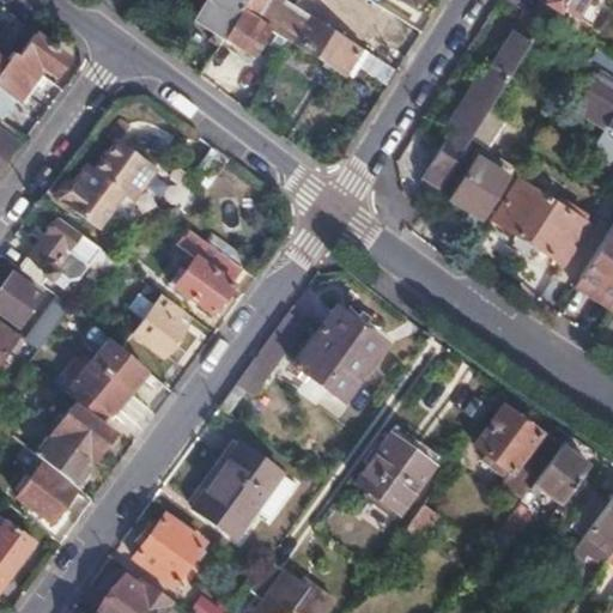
[(202,0),(196,10),(214,22),(214,25),(213,30),(207,40),(218,47),(225,35),(247,0),(202,0)]
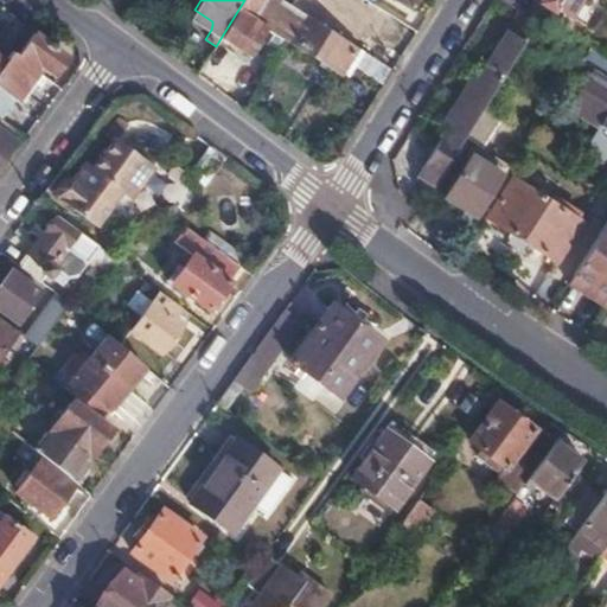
[(264,27),(274,33),(278,30),(292,5),(282,0),(244,0),(223,34),(250,51),(264,27)]
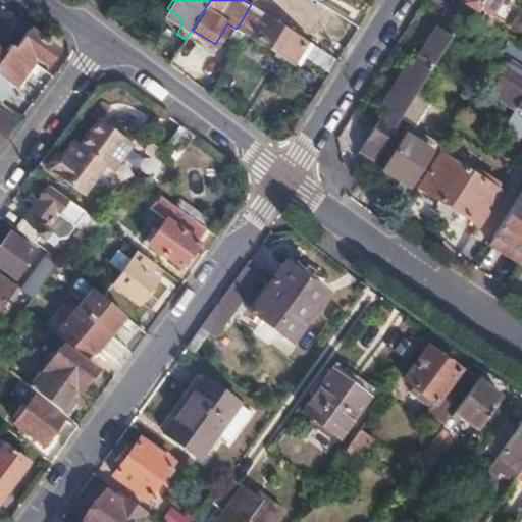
[(307,40),(316,46),(333,57),(338,48),(334,46),(335,44),(313,31),(312,33),(304,28),(306,22),(270,0),(269,0),(253,0),(251,4),(292,31),(307,40)]
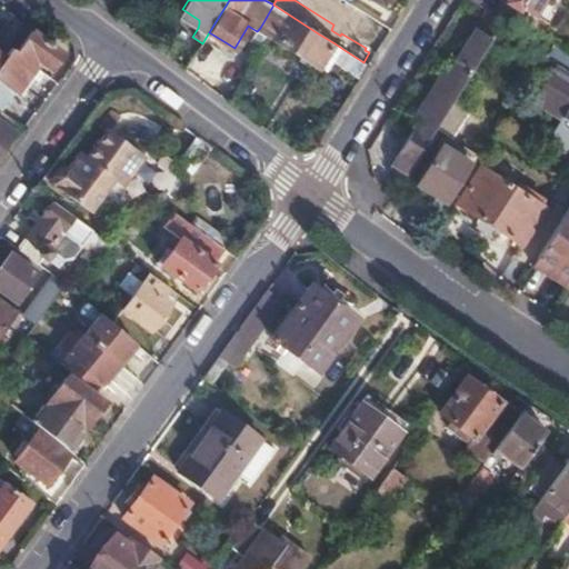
[(370,0),(388,10),(393,0),(370,0)]
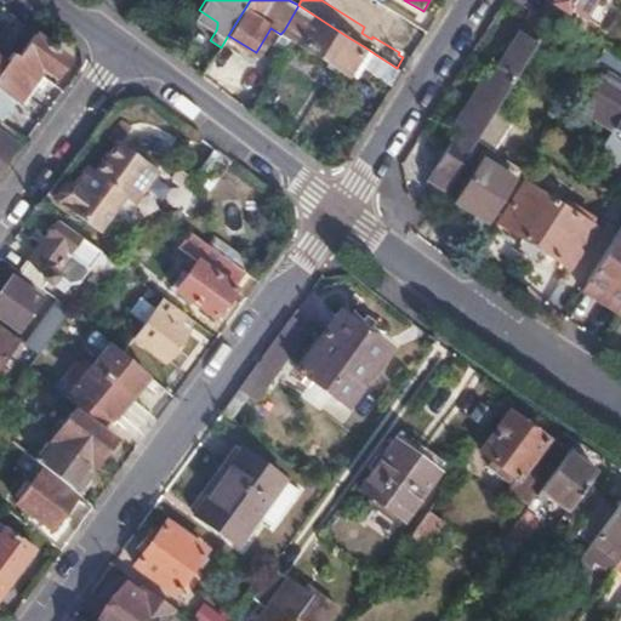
[(527,0),(513,0),(531,11),(534,5),(527,0)]
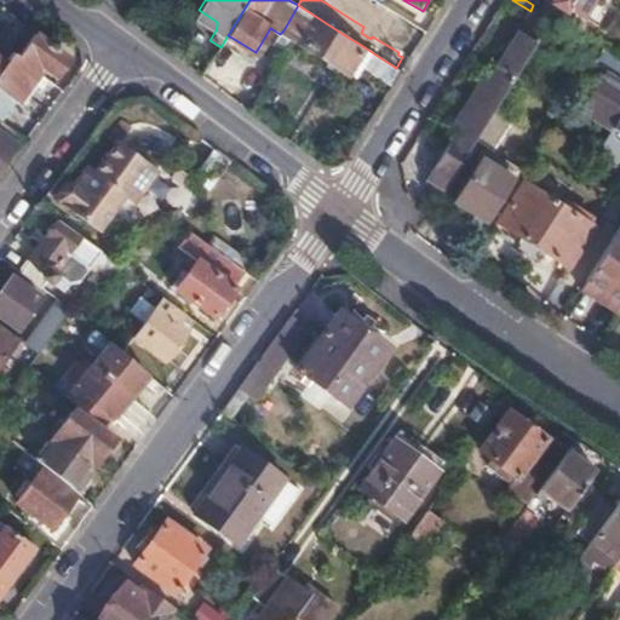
[(592,0),(551,0),(551,1),(566,10),(568,6),(583,16),(592,0)]
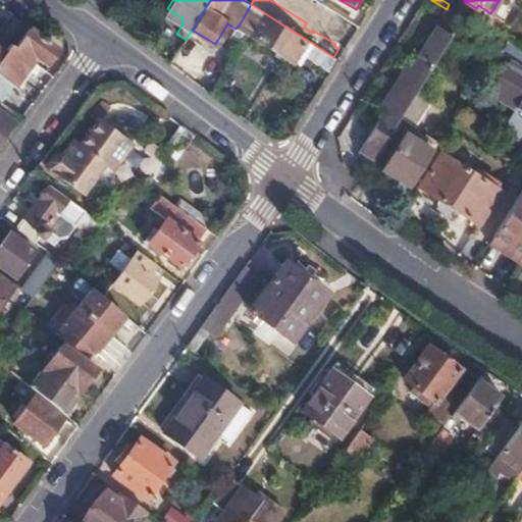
[(328,27),(336,13),(316,1),(308,13),(328,27)]
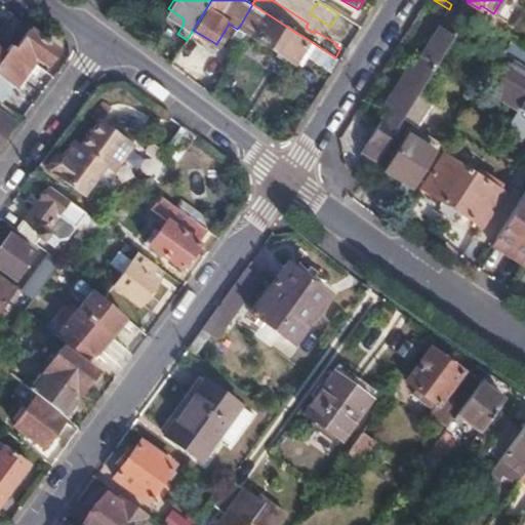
[(252,4),(240,26),(269,44),(295,61),(309,40),(293,31),(252,4)]
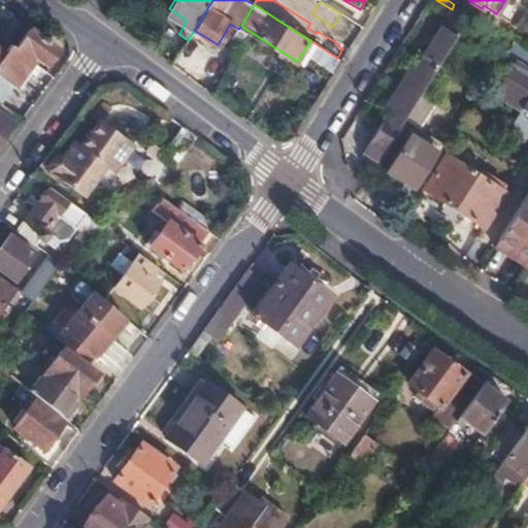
[(363,153),(377,162),(406,116),(421,93),(469,13),(454,4),(452,9),(414,70),(408,67),(389,98),(395,101),(388,113),(363,153)]
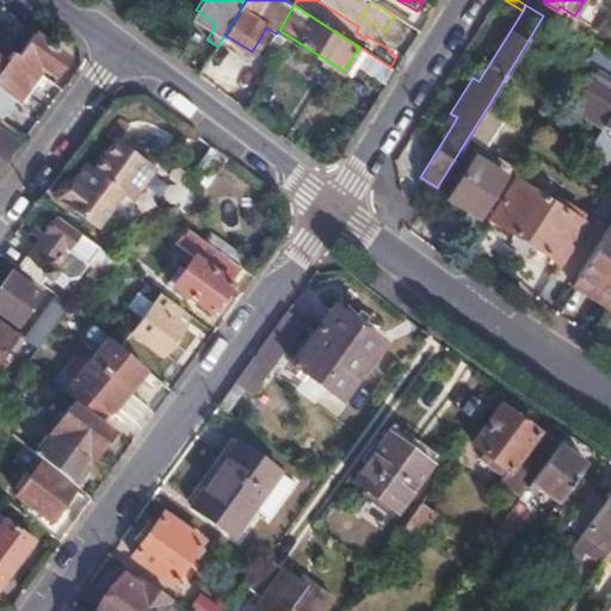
[(0,68),(0,119),(36,73),(35,69),(39,63),(55,73),(68,56),(35,32),(18,55),(13,50),(5,61),(0,68)]
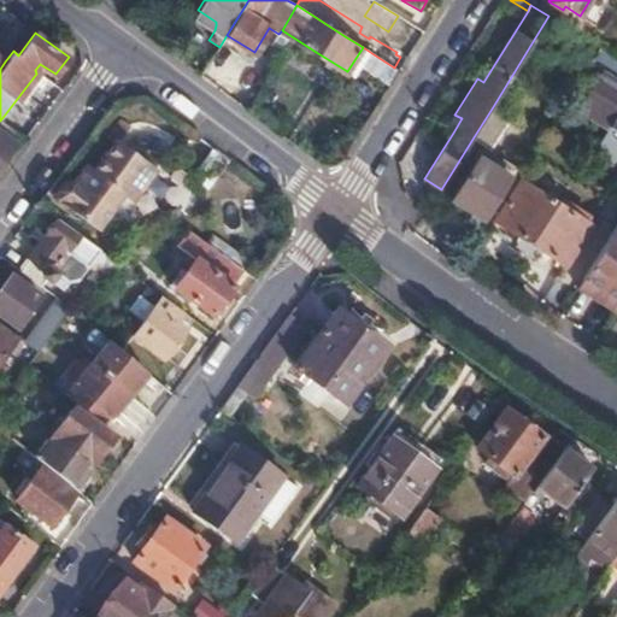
[(616,58),(600,47),(597,54),(616,66),(616,58)]
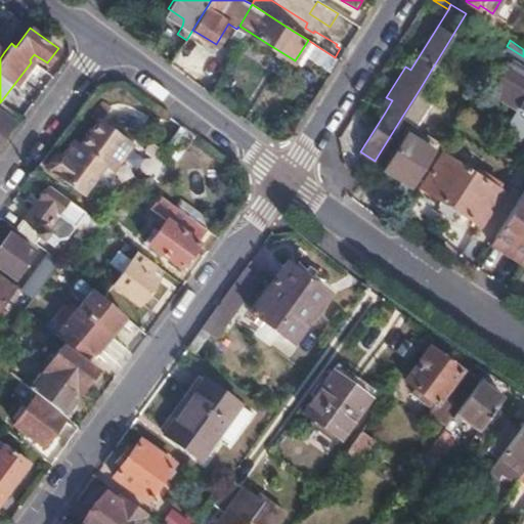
[(309,57),(332,71),(339,59),(335,57),(317,46),(309,57)]
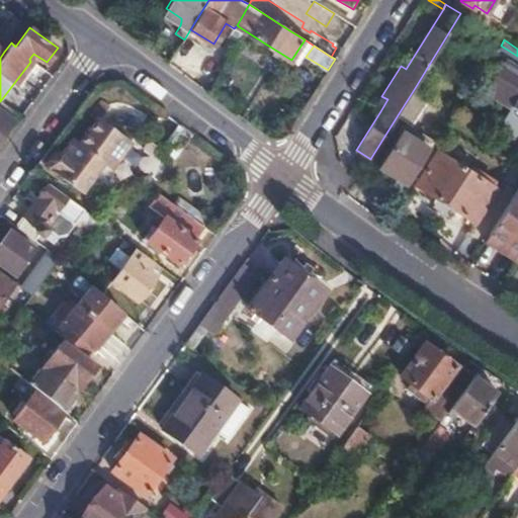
[(517,68),(506,61),(496,78),(505,84),(496,99),(511,108),(501,123),(517,134),(517,68)]
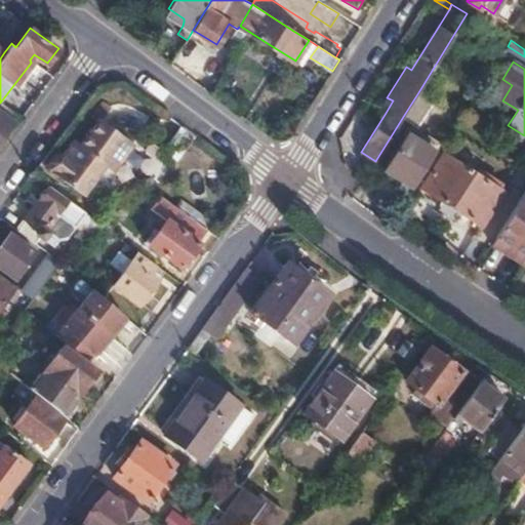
[(512,85),(502,79),(492,94),(502,101),(512,85)]
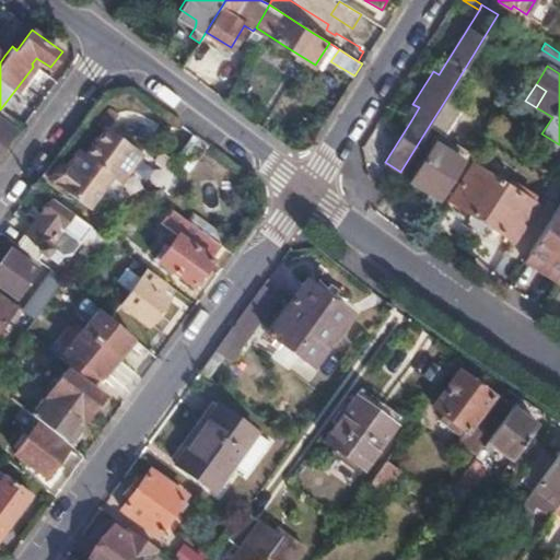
[(446,98),(431,123),(447,132),(461,108),(446,98)]
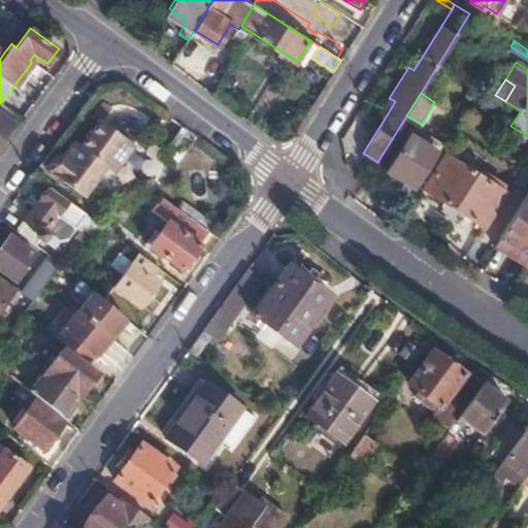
[(382,110),(388,113),(395,101),(389,98),(382,110)]
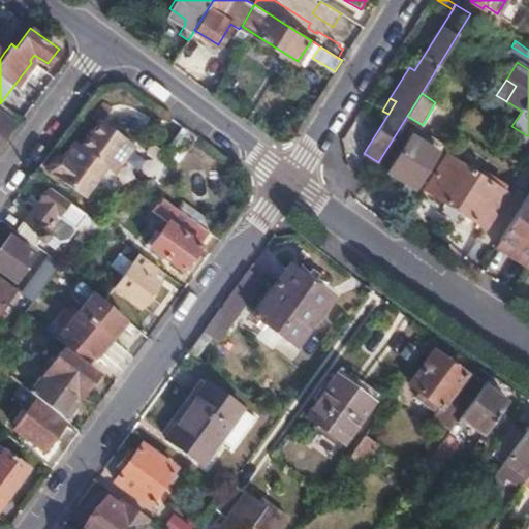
[(0,144),(12,126),(0,116),(0,144)]
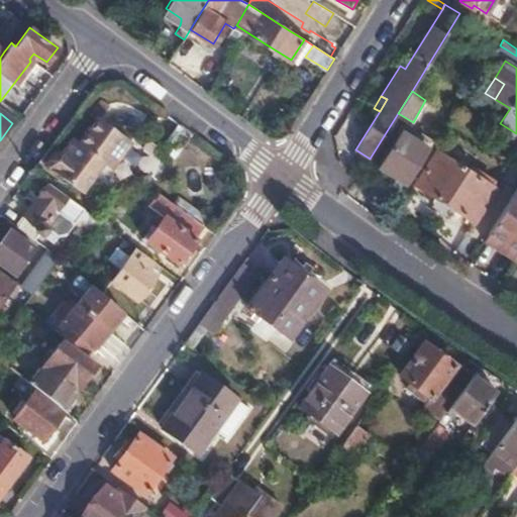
[(53,153),(50,158),(50,164),(53,168),(76,185),(71,192),(78,198),(103,163),(109,167),(126,142),(95,119),(77,143),(71,139),(64,150),(53,153)]
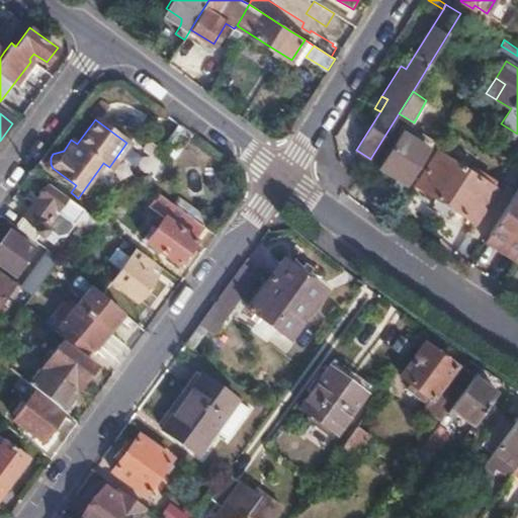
[(402,134),(380,168),(405,183),(430,141),(421,135),(417,143),(402,134)]
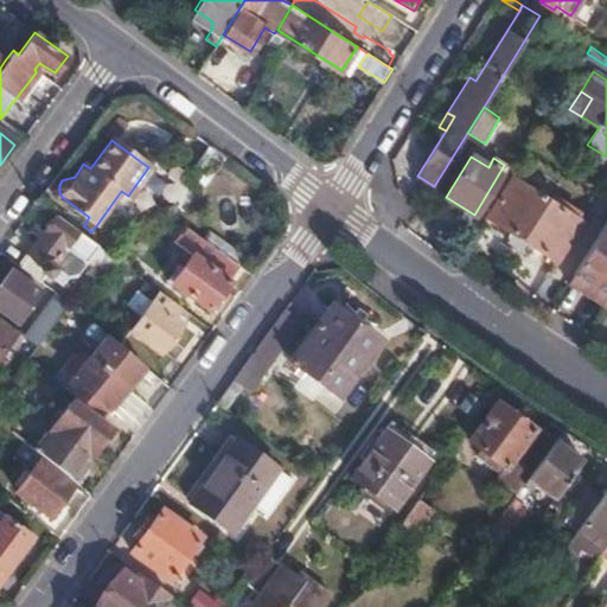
[(176,158),(155,184),(172,197),(192,171),(176,158)]
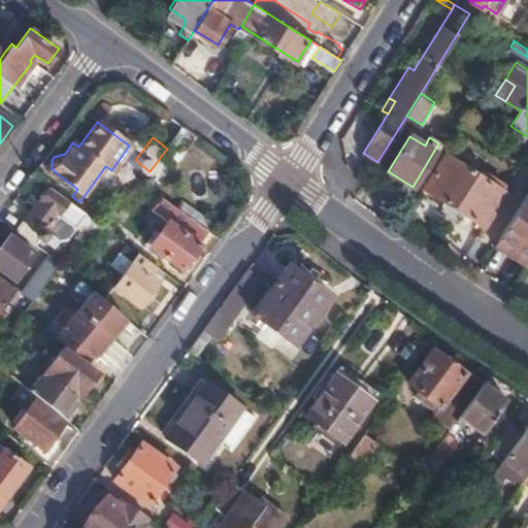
[(463,216),(482,228),(505,192),(444,155),(423,190),(441,202),(439,207),(456,219),(458,220),(460,219),(463,216)]
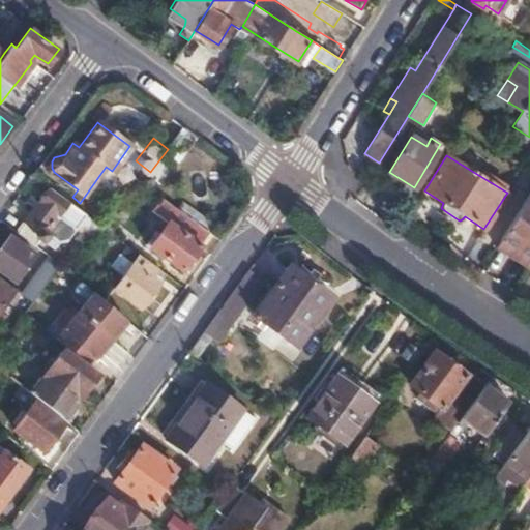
[(26,223),(19,233),(36,246),(42,237),(47,240),(51,233),(60,239),(67,238),(74,229),(84,213),(50,187),(48,190),(46,188),(41,195),(41,198),(25,222),(26,223)]
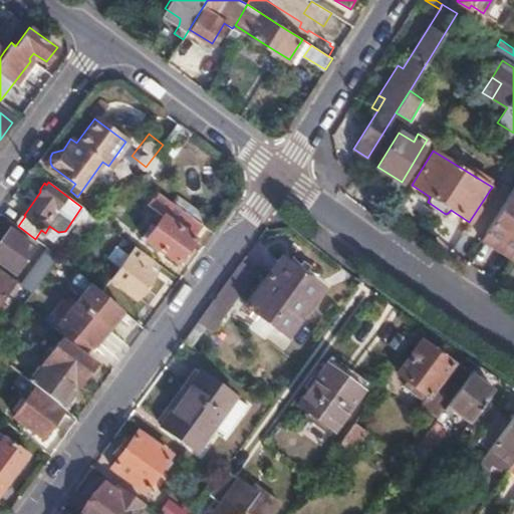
[(513,187),(484,233),(513,252),(513,251),(513,187)]
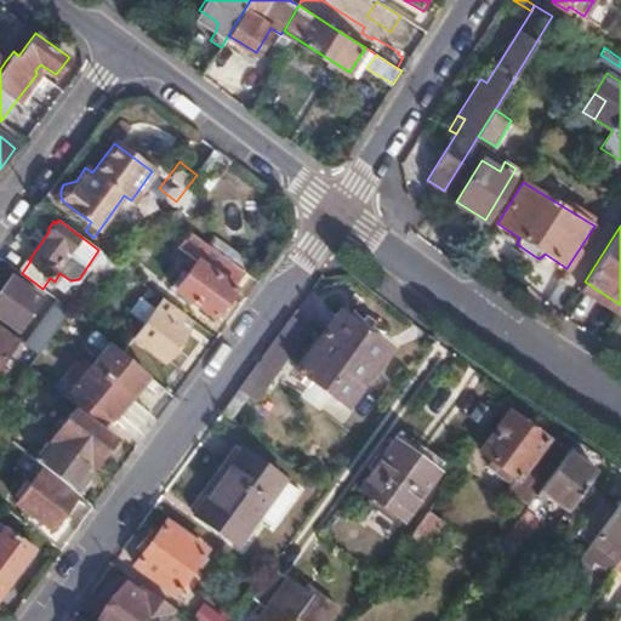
[(215,317),(248,272),(209,243),(188,227),(176,243),(201,261),(191,277),(186,274),(176,288),(215,317)]
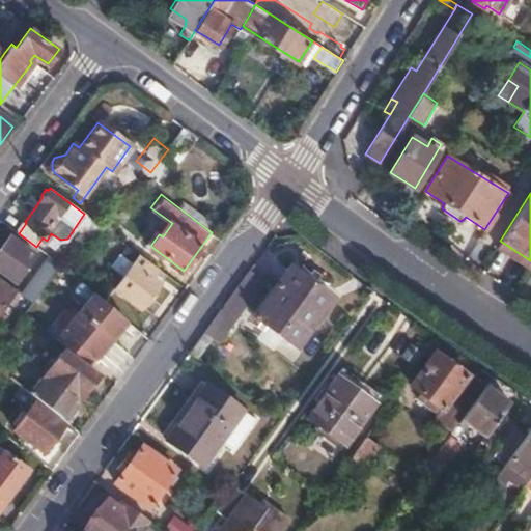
[(178,207),(212,232),(216,225),(184,201),(178,207)]
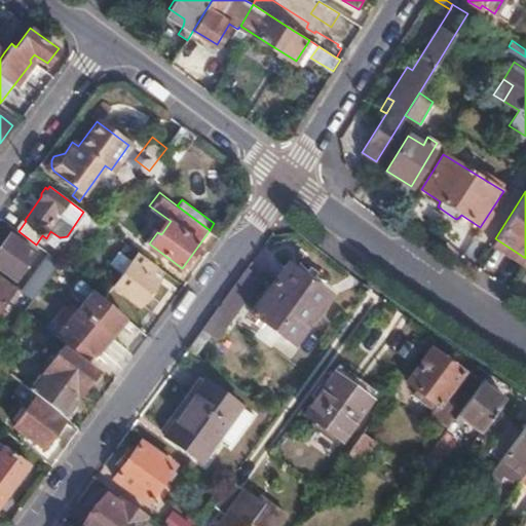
[(83,212),(73,227),(88,238),(100,224),(83,212)]
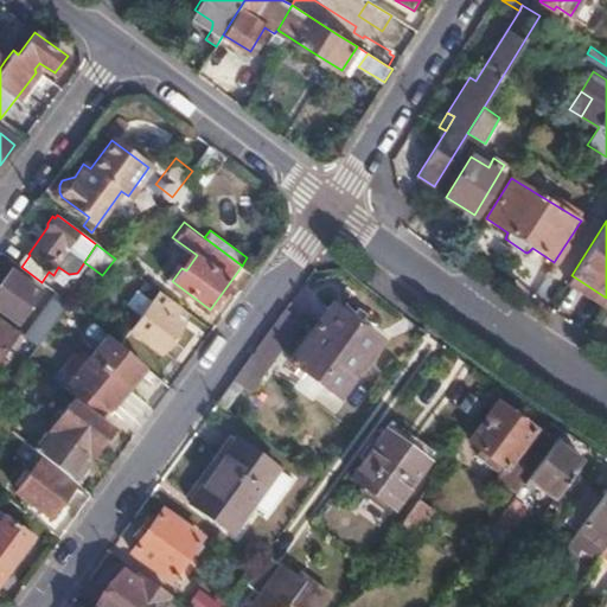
[(11,270),(0,285),(0,308),(19,324),(31,308),(20,300),(32,286),(11,270)]
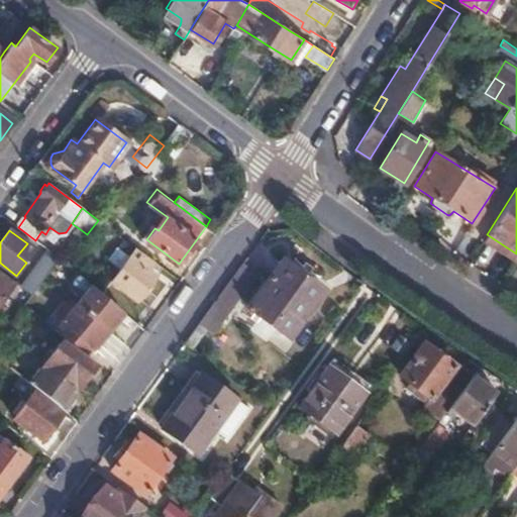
[(487,234),(484,239),(514,259),(516,253),(487,234)]
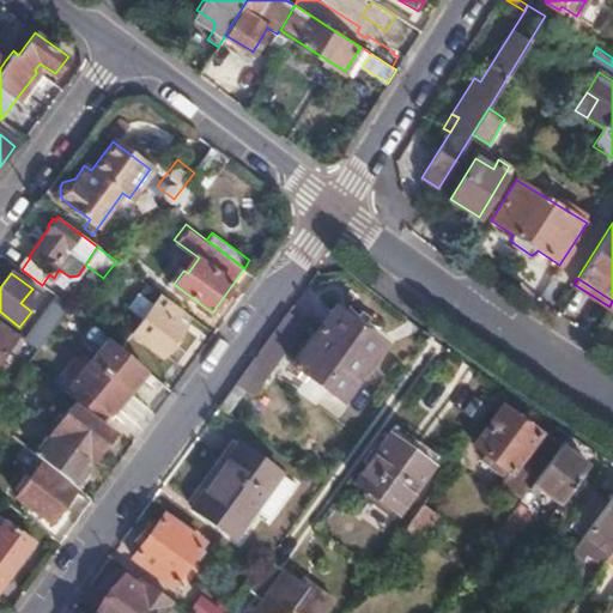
[(177,320),(184,310),(159,292),(132,331),(162,354),(184,325),(177,320)]
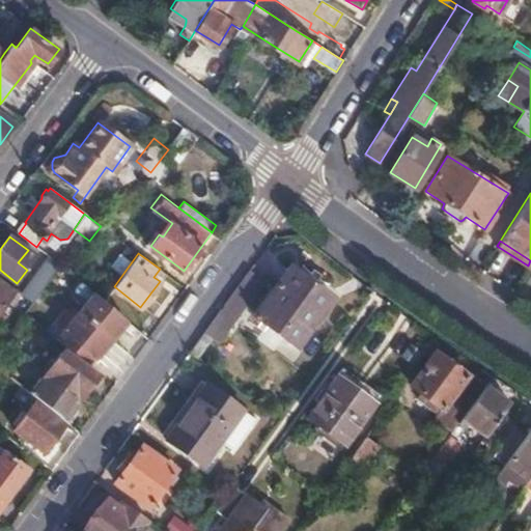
[(48,255),(20,294),(32,303),(47,283),(59,264),(48,255)]
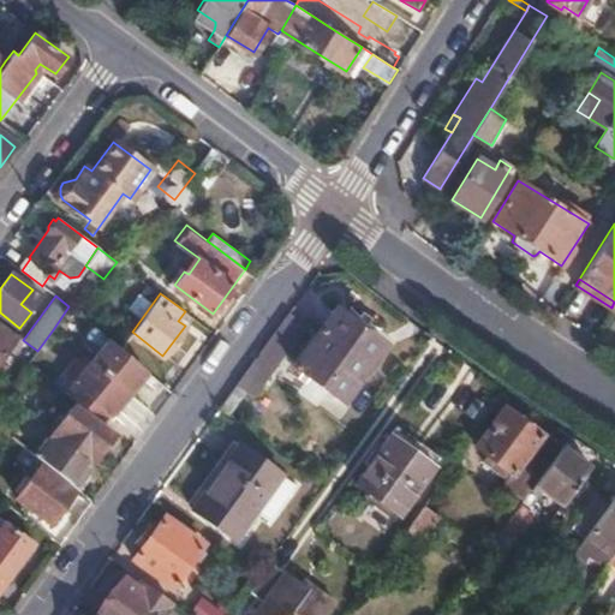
[(335,310),(294,366),(342,401),(384,345),(335,310)]
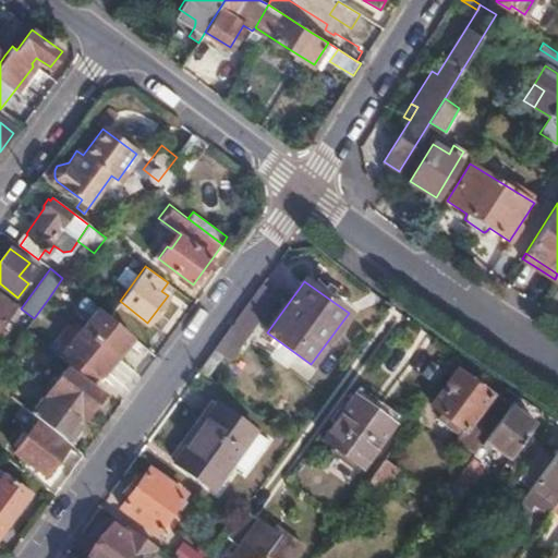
[(242,314),(216,349),(230,360),(277,294),(263,284),(242,314)]
